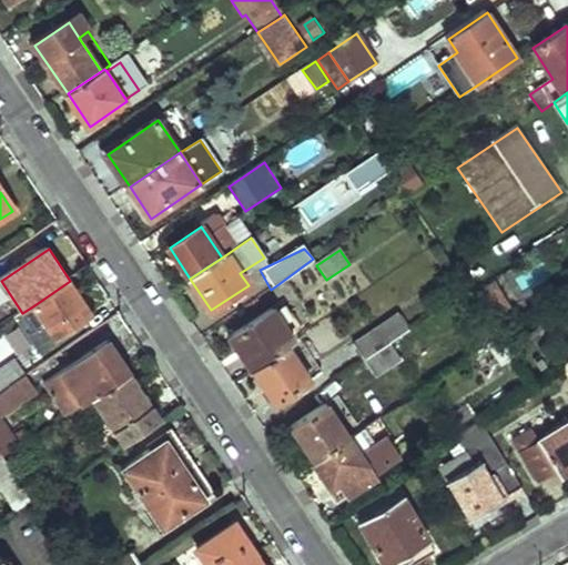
[(70,281),(34,305),(56,338),(91,314),(70,281)]
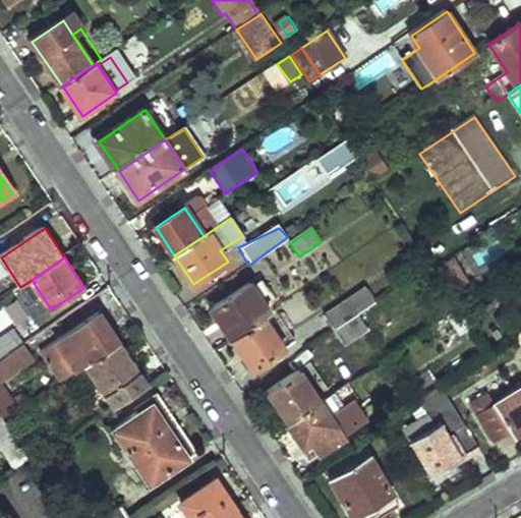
[(39,318),(51,309),(32,280),(20,287),(18,288),(39,318)]
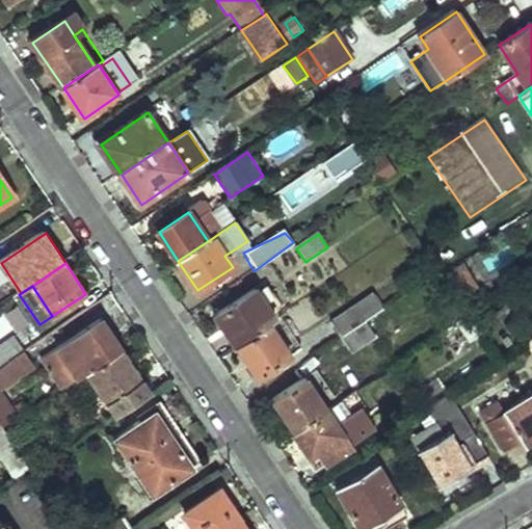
[(216,318),(237,347),(270,325),(277,320),(258,291),(216,318)]
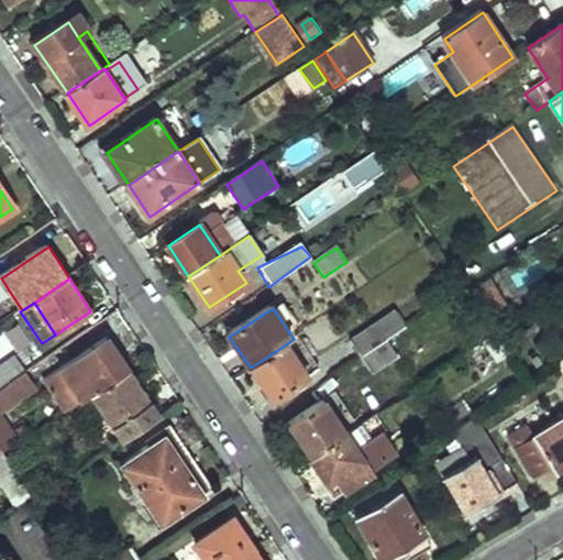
[(351,343),(362,359),(387,342),(408,329),(397,313),(351,343)]
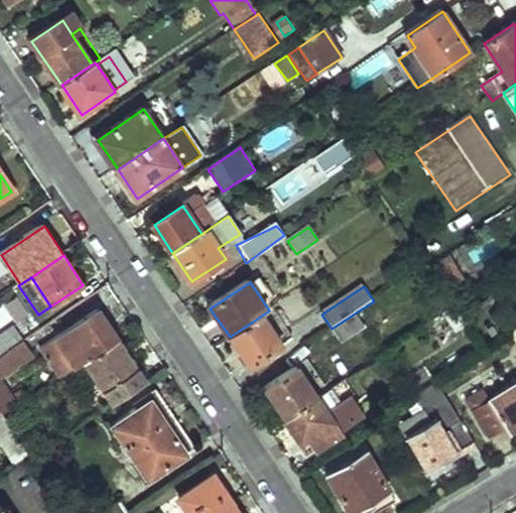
[(14,327),(28,318),(19,301),(26,297),(23,292),(2,305),(14,327)]
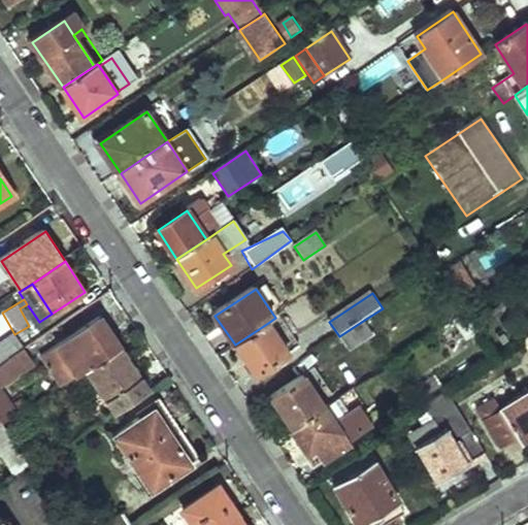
[(103,317),(61,347),(69,359),(54,370),(63,385),(85,371),(123,345),(103,317)]
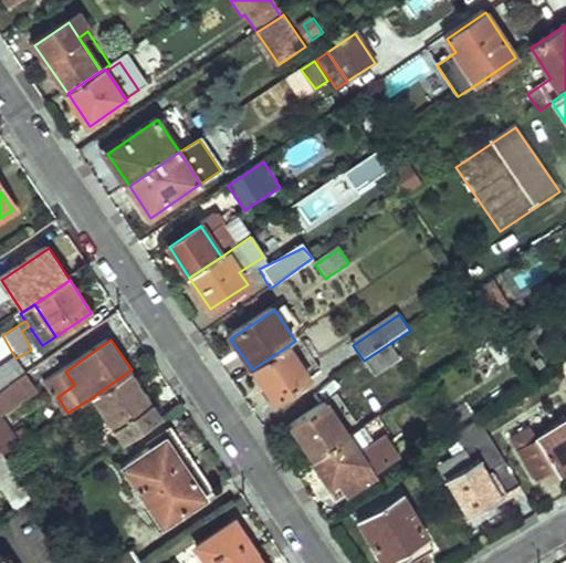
[(364,361),(374,377),(400,360),(389,344),(364,361)]
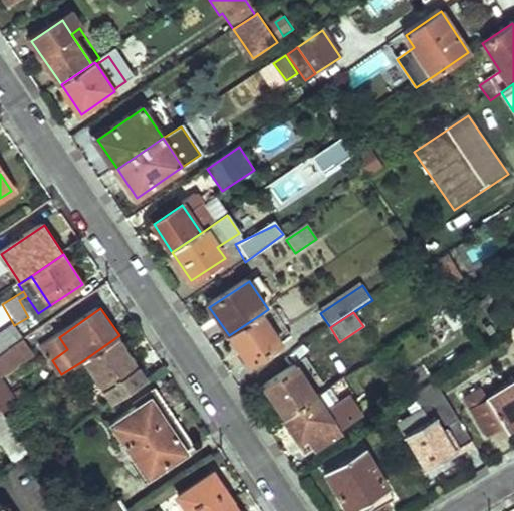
[(229,335),(249,365),(281,344),(261,314),(229,335)]
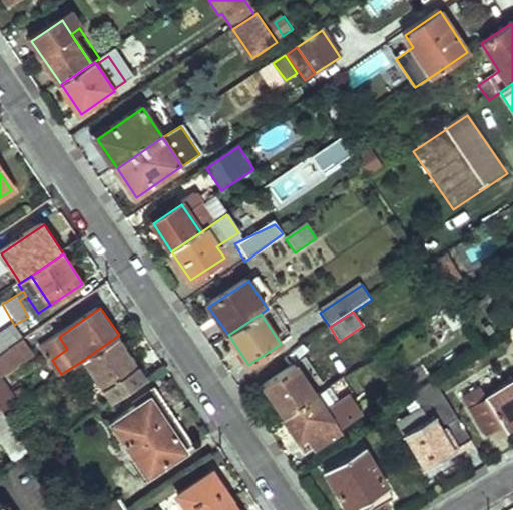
[(0,355),(23,340),(12,323),(0,331),(0,355)]
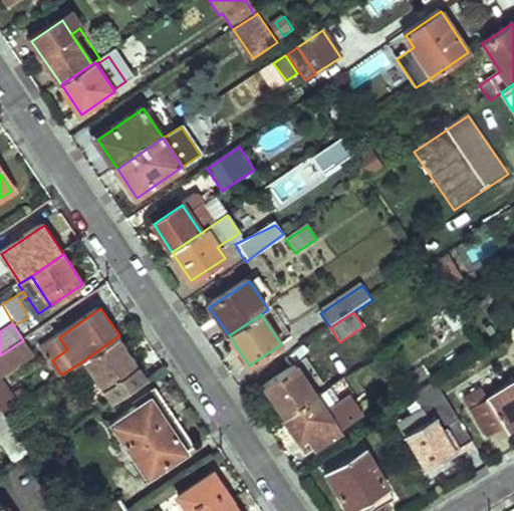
[(148,378),(119,335),(82,361),(111,404),(148,378)]
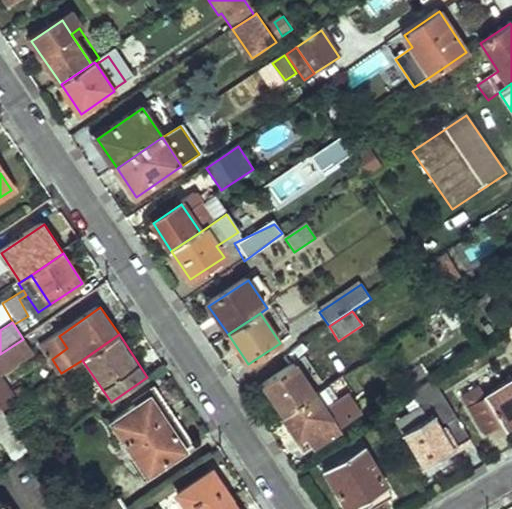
[(67,348),(59,336),(43,346),(52,359),(67,348)]
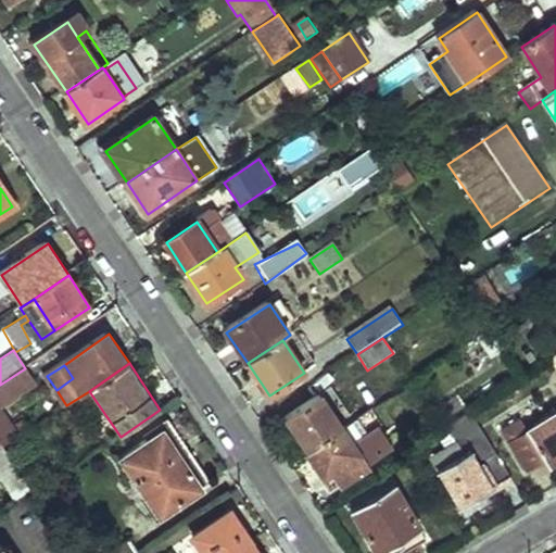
[(0,409),(36,385),(25,368),(0,385),(0,409)]
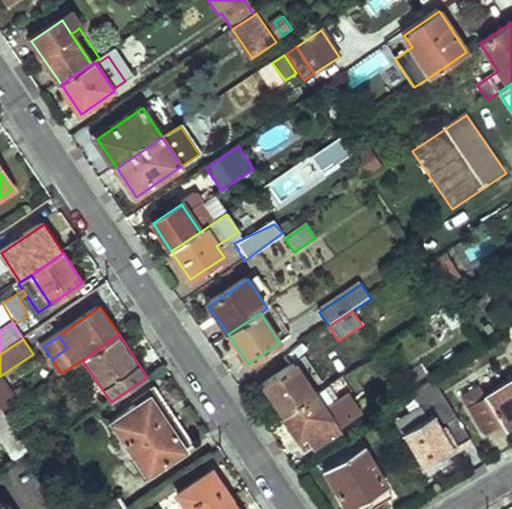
[(263,387),(283,417),(316,396),(295,366),(263,387)]
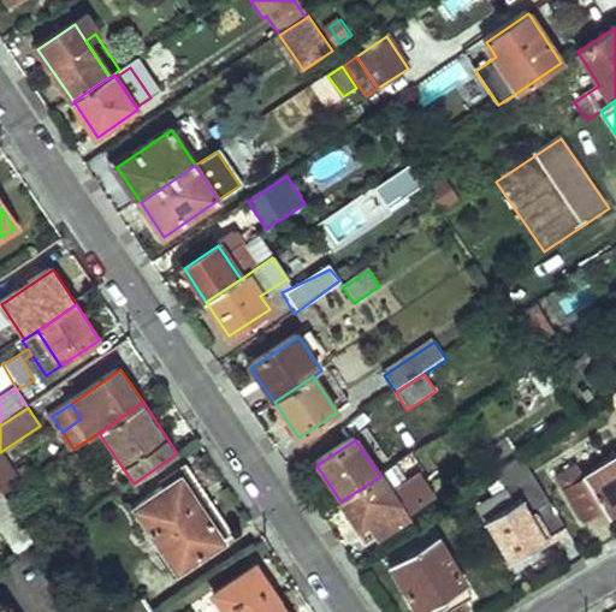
[(436,488),(413,455),(380,476),(391,488),(413,475),(426,495),(436,488)]
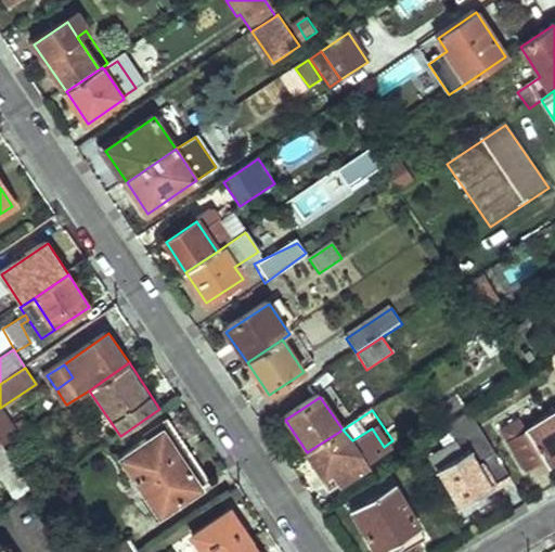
[(17,438),(0,411),(0,443),(3,448),(17,438)]
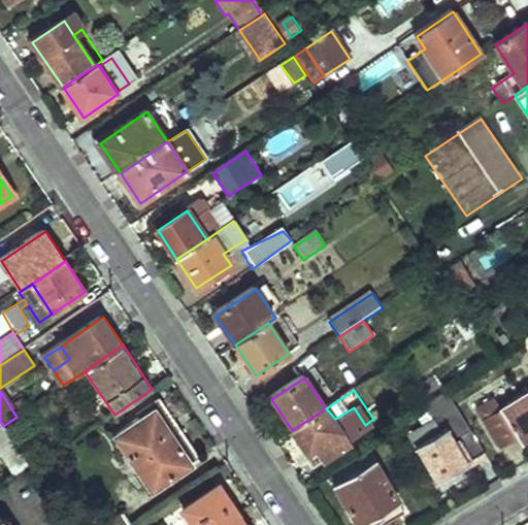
[(409,436),(439,484),(486,455),(450,393),(428,408),(436,421),(409,436)]
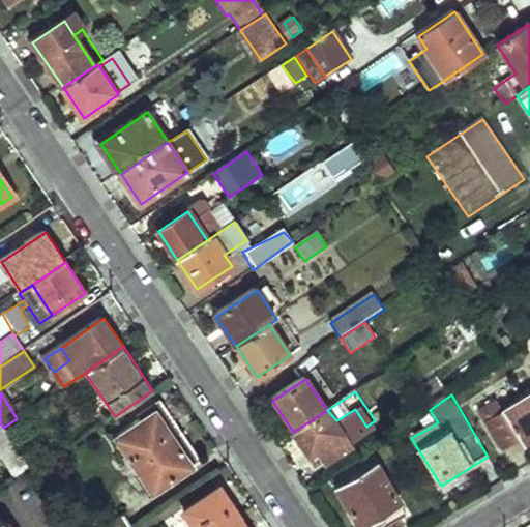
[(479,410),(502,448),(520,439),(521,442),(529,436),(529,394),(504,412),(497,400),(479,410)]
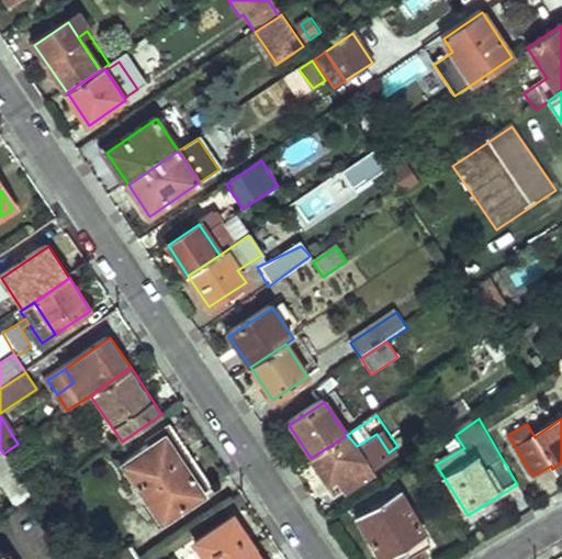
[(123,462),(161,522),(213,488),(173,429),(123,462)]
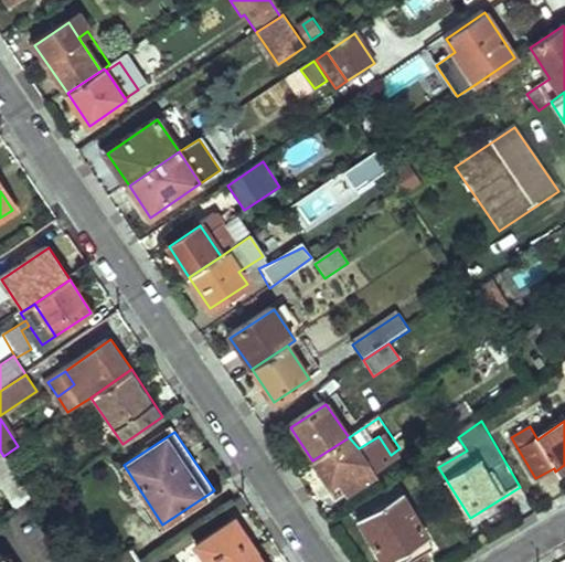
[(312,460),(337,495),(372,470),(371,467),(391,455),(379,436),(359,448),(349,437),(312,460)]
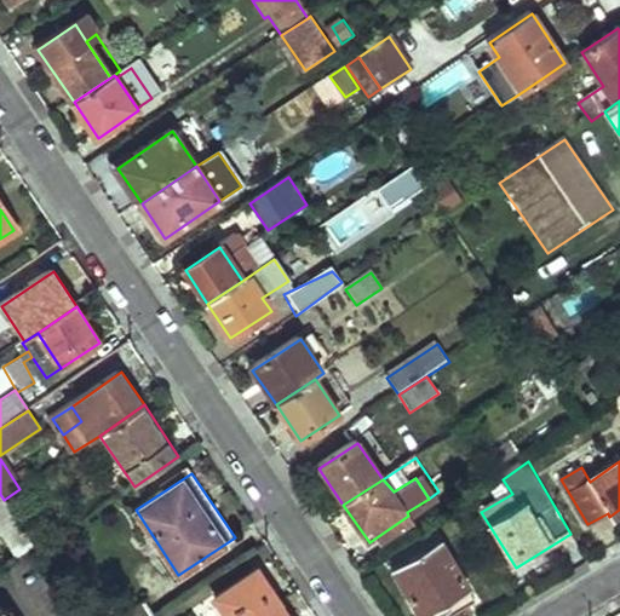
[(4,500),(0,494),(0,530),(18,558),(35,548),(22,527),(4,500)]
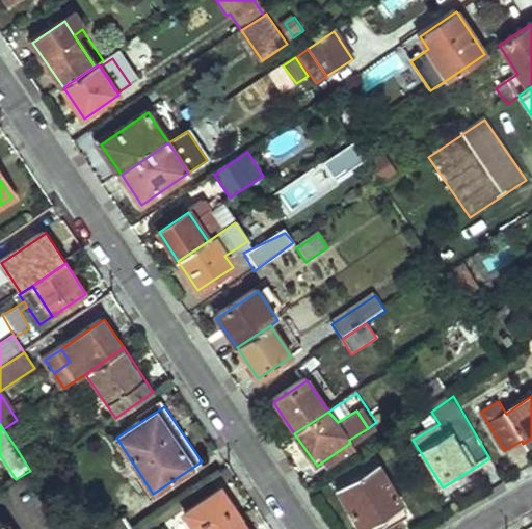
[(339,492),(361,528),(388,528),(408,517),(378,469),(339,492)]
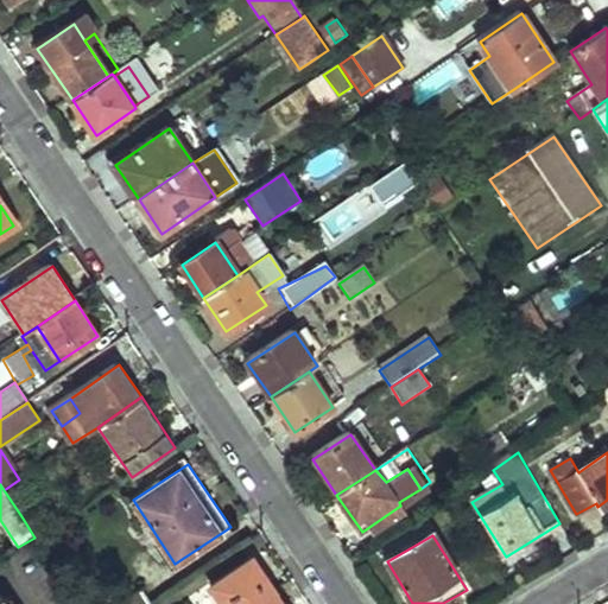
[(252,563),(210,589),(221,603),(261,603),(274,596),(252,563)]
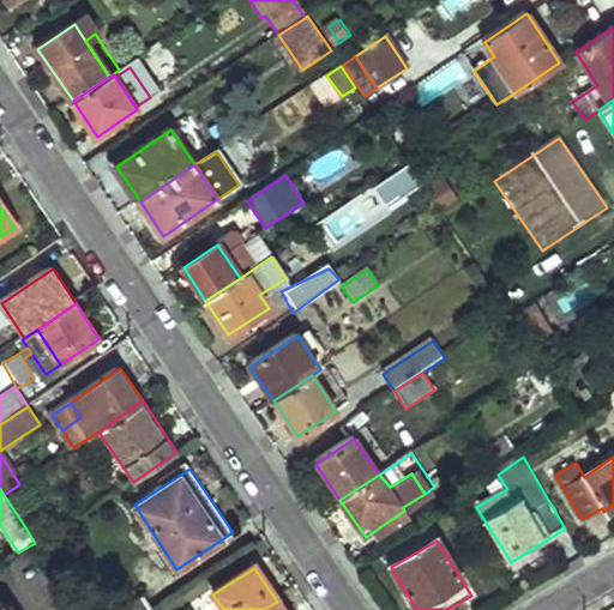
[(79,609),(149,609),(138,593),(112,609),(100,609),(94,599),(79,609)]
